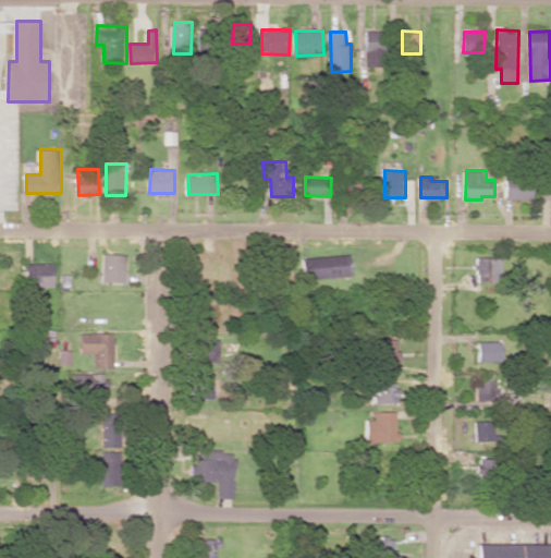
[(353,179),(354,193),(375,192),(375,178),(353,179)]
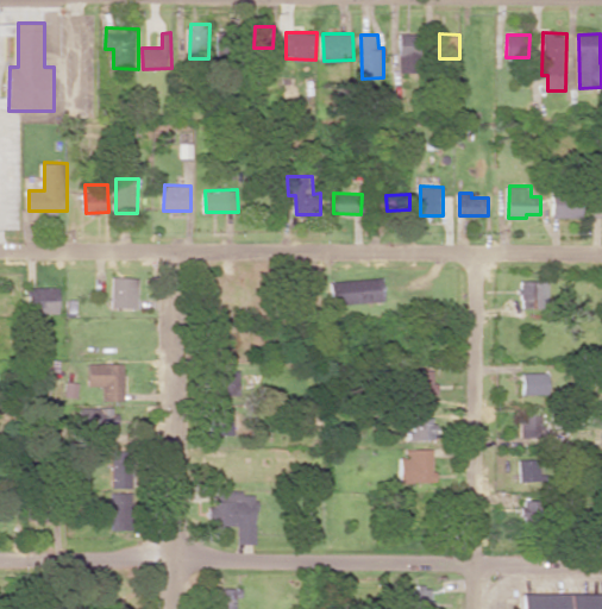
[(555,218),(582,217),(582,198),(553,198),(555,218)]
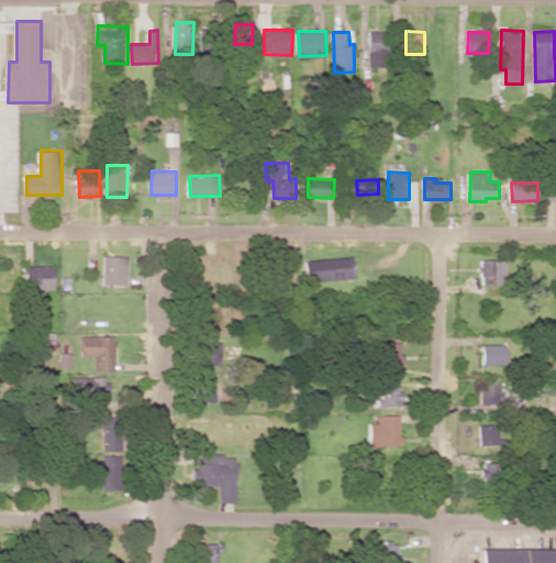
[(131,256),(107,255),(106,284),(130,285),(131,256)]
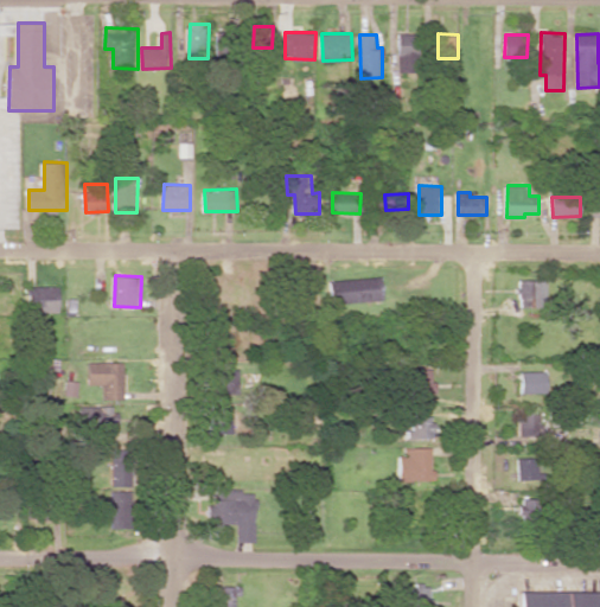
[(384,301),(384,278),(333,279),(334,302),(384,301)]
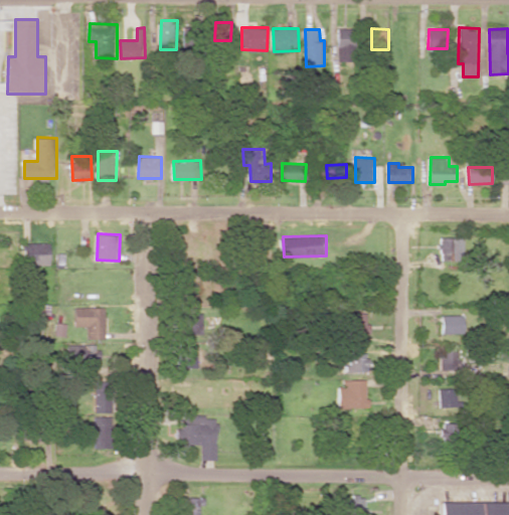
[(444,261),(467,261),(466,237),(443,237),(444,261)]
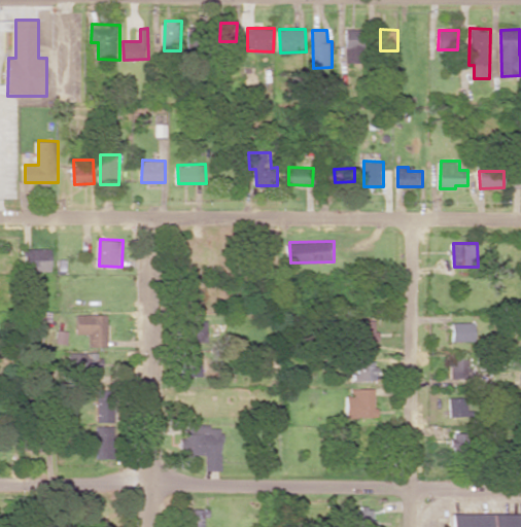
[(26,248),(27,271),(54,271),(53,248),(26,248)]
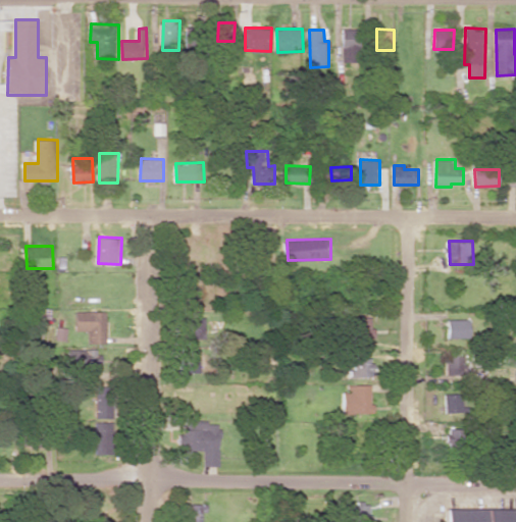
[(109,312),(79,311),(78,330),(92,330),(92,343),(108,344),(109,312)]
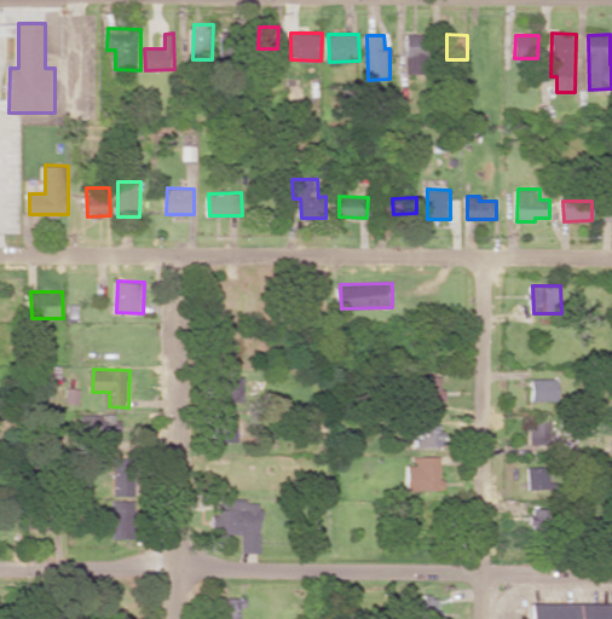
[(247,376),(225,375),(224,400),(246,401),(247,376)]
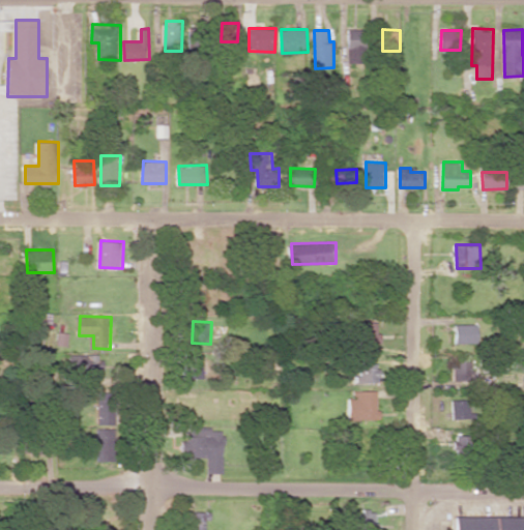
[(381,322),(362,322),(362,344),(381,344),(381,322)]
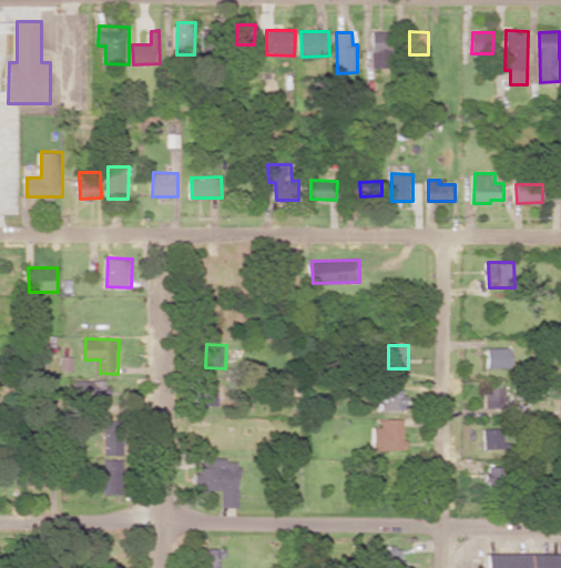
[(514,367),(513,347),(489,347),(489,367),(514,367)]
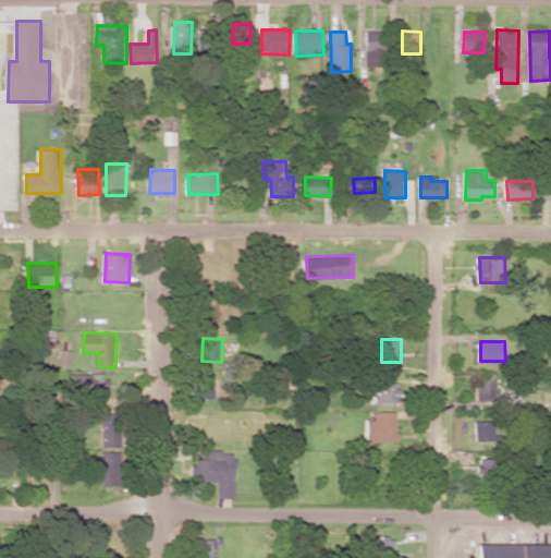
[(110,373),(77,373),(78,396),(110,396),(110,373)]
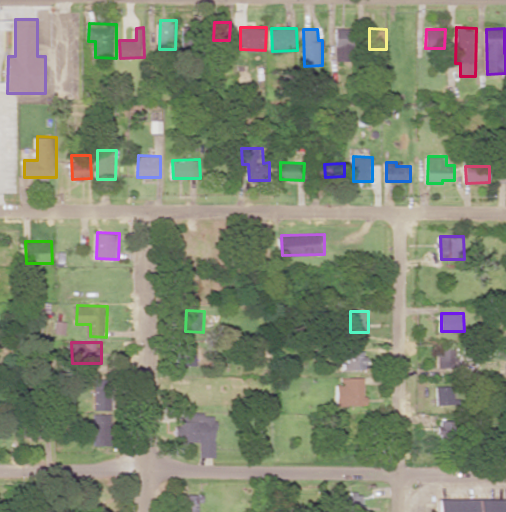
[(440,368),(456,367),(455,345),(439,345),(440,368)]
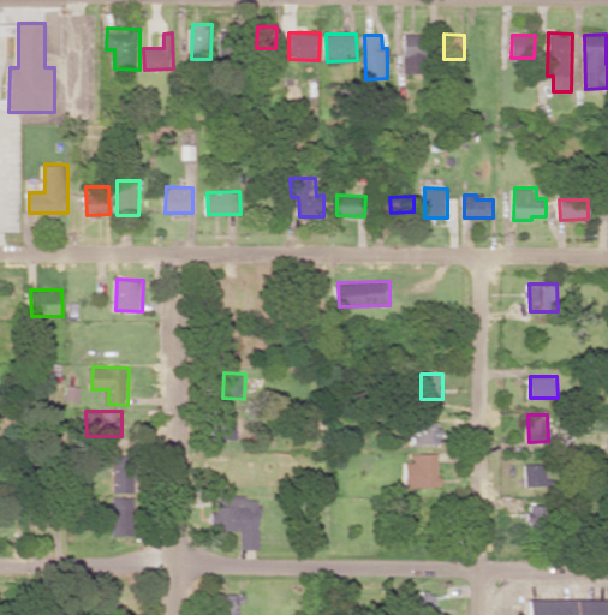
[(221,439),(238,439),(237,419),(221,419),(221,439)]
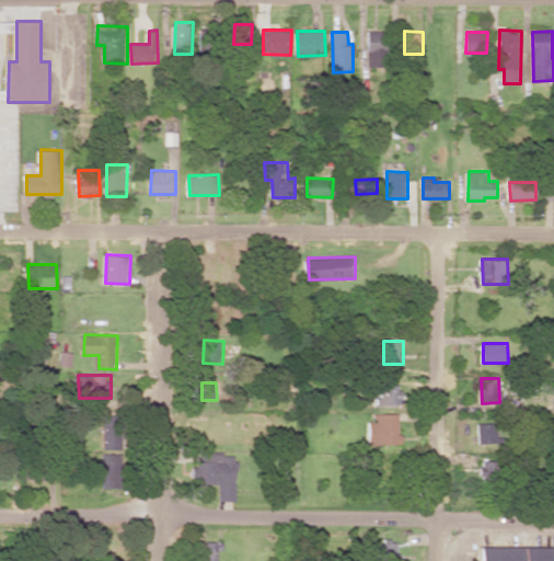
[(379,395),(379,405),(403,405),(403,385),(373,385),(373,395),(379,395)]
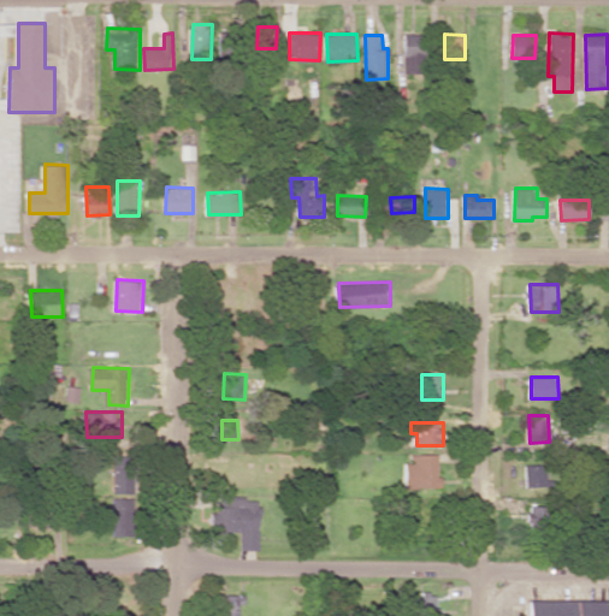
[(442,454),(409,454),(411,489),(443,487),(442,454)]
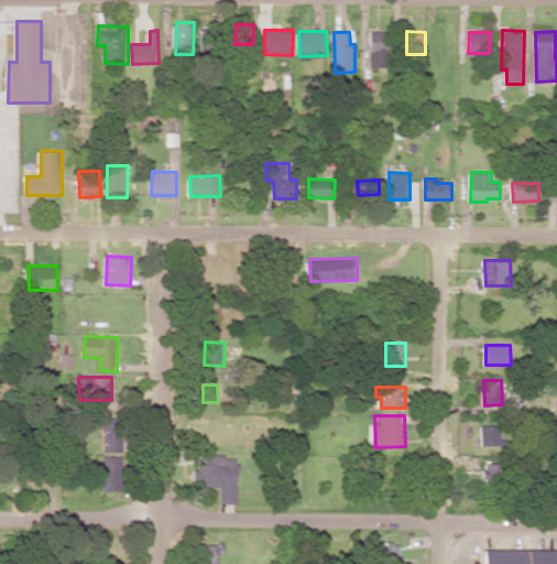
[(108,452),(124,451),(122,416),(107,418),(108,452)]
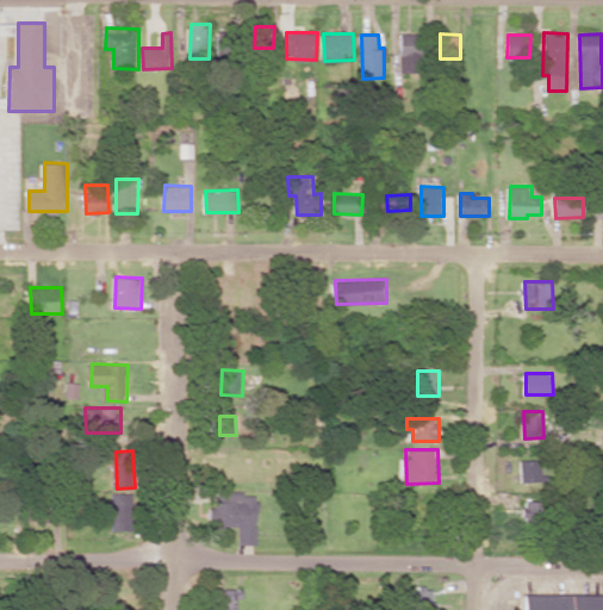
[(523,483),(545,481),(544,460),(523,460),(523,483)]
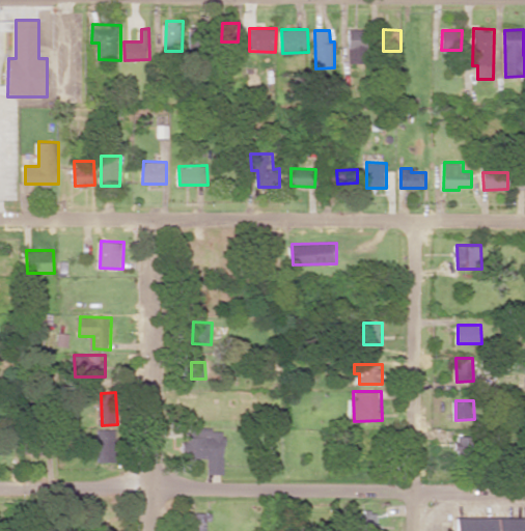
[(210,473),(225,474),(225,431),(216,431),(216,427),(191,427),(191,441),(186,441),(185,457),(210,457),(210,473)]
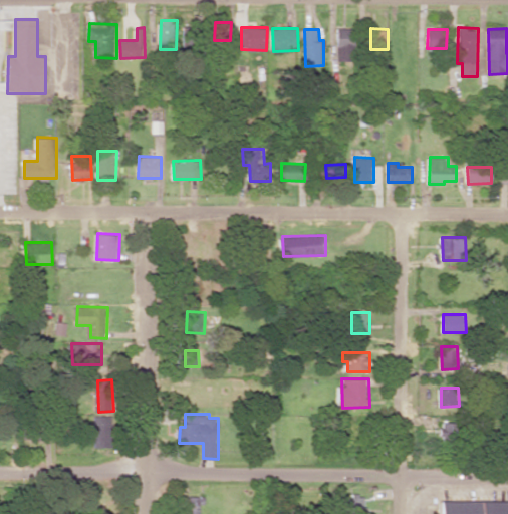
[(112,416),(97,416),(97,447),(113,447),(112,416)]
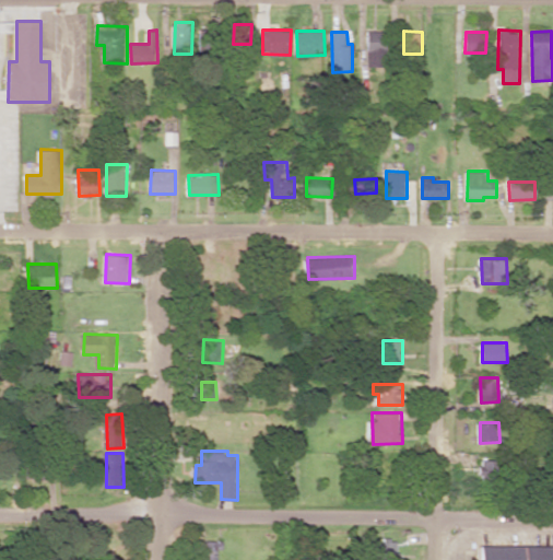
[(496,459),(484,459),(483,475),(496,476),(496,459)]
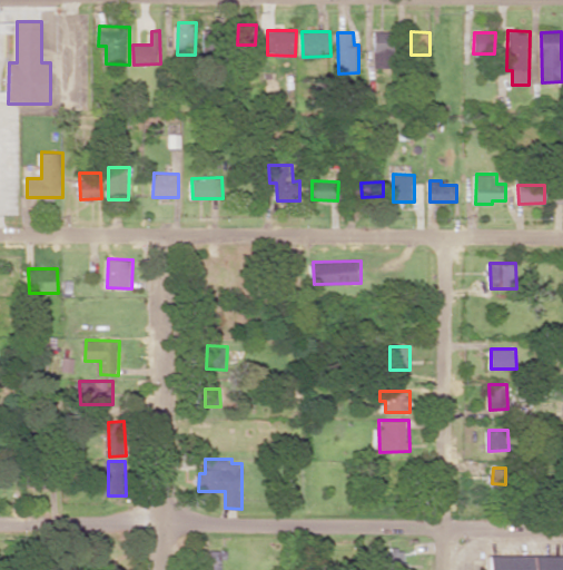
[(228,559),(228,550),(205,550),(205,569),(223,569),(224,559),(228,559)]
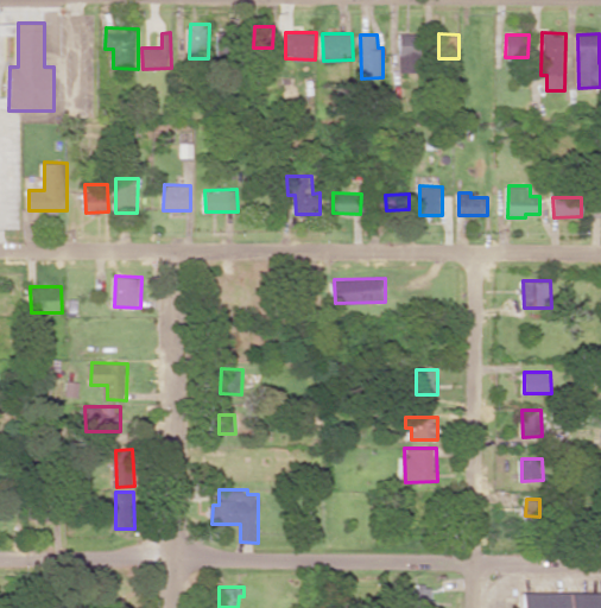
[(600,591),(524,591),(523,607),(600,607),(600,591)]
